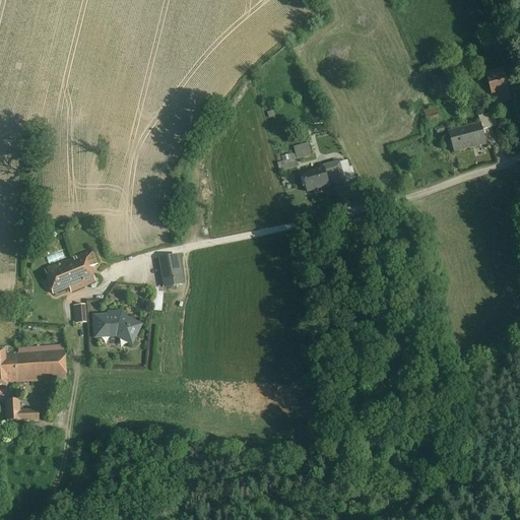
[(511,101),(503,68),(485,72),(494,105),(511,101)]
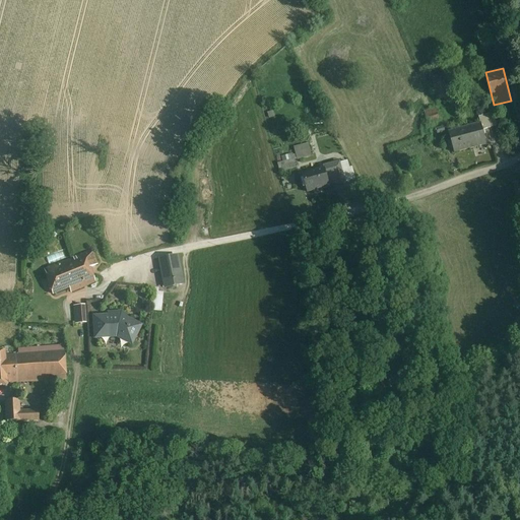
[(437,110),(425,114),(429,124),(440,120),(437,110)]
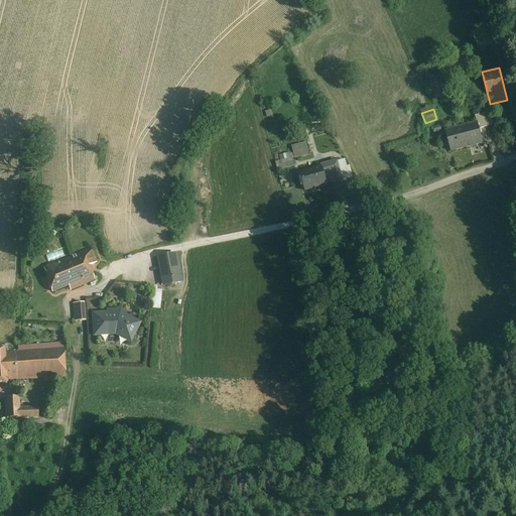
[(493,111),(475,116),(477,122),(479,128),(496,123),(493,111)]
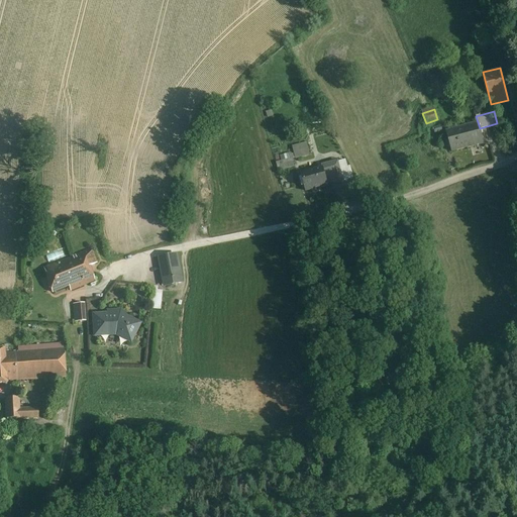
[(478,122),(445,131),(451,152),(484,143),(480,128),(478,122)]
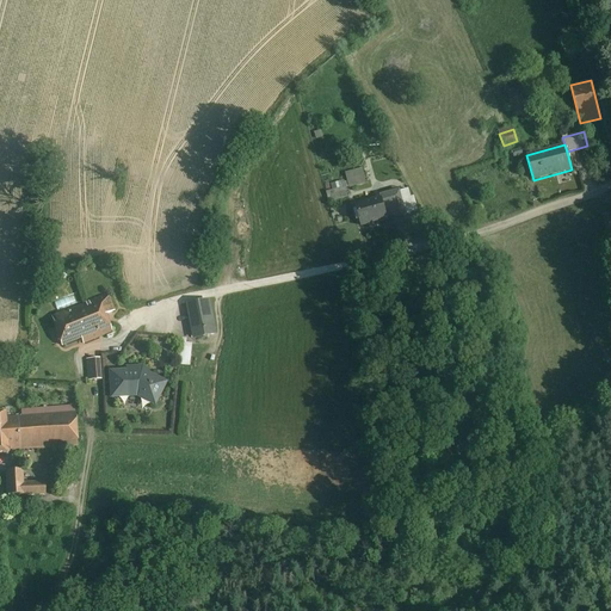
[(522,148),(510,152),(512,160),(524,156),(522,148)]
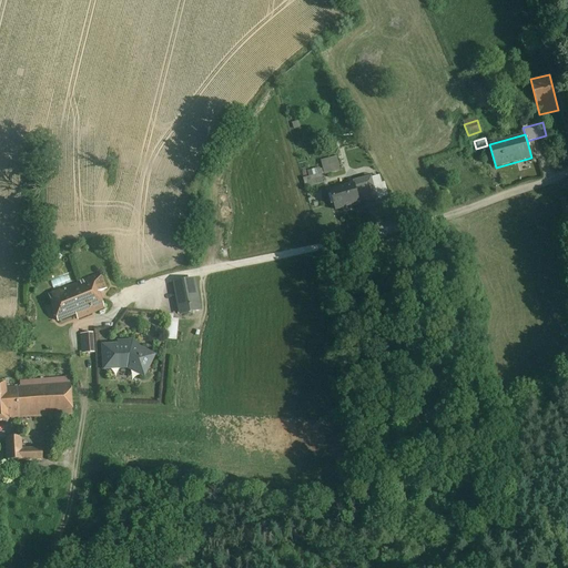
[(337,156),(322,159),(324,173),(340,171),(337,156)]
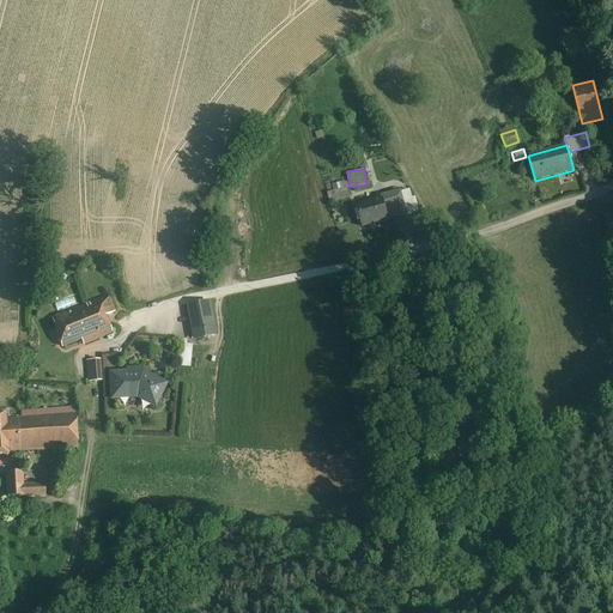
[(326,184),(331,204),(351,198),(346,180),(326,184)]
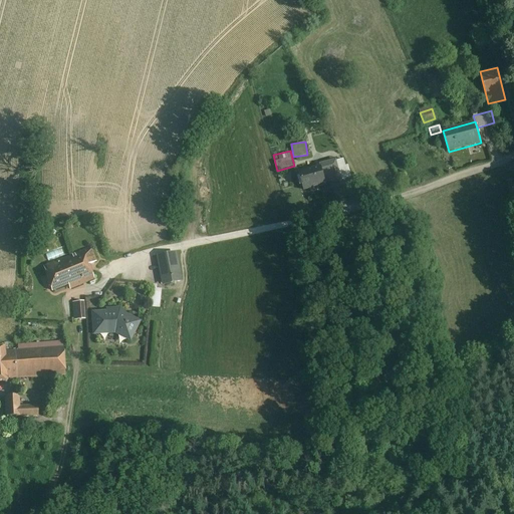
[(344,159),(321,165),(325,184),(348,179),(344,159)]
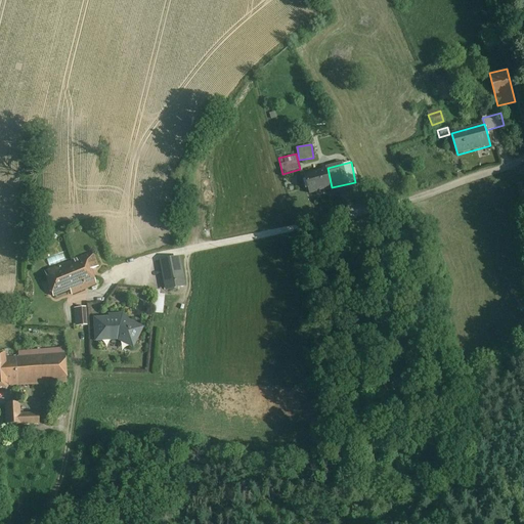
[(329,169),(305,174),(309,195),(333,190),(332,187),(329,169)]
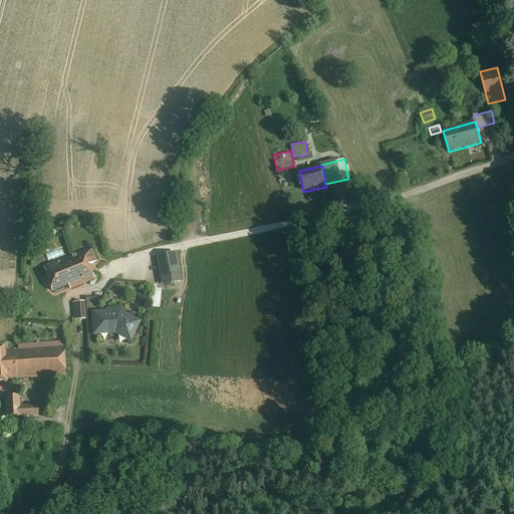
[(276,168),(261,172),(263,180),(278,177),(276,168)]
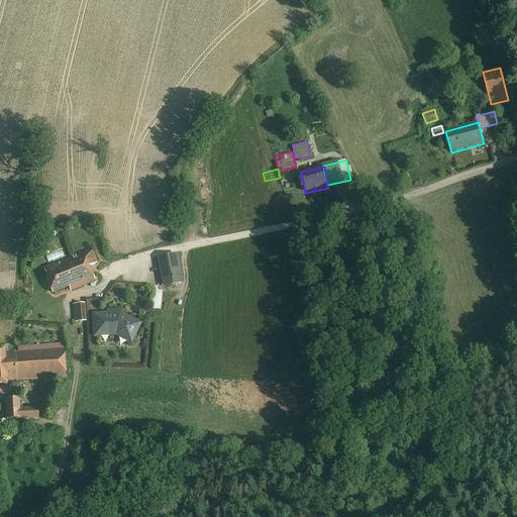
[(44,271),(53,294),(98,278),(89,253),(44,271)]
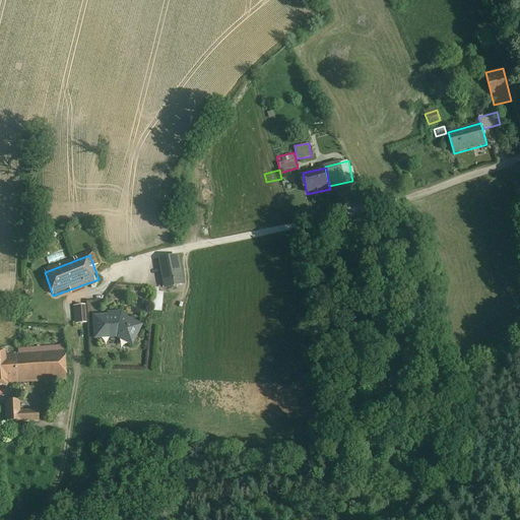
[(182,256),(159,260),(166,290),(188,286),(182,256)]
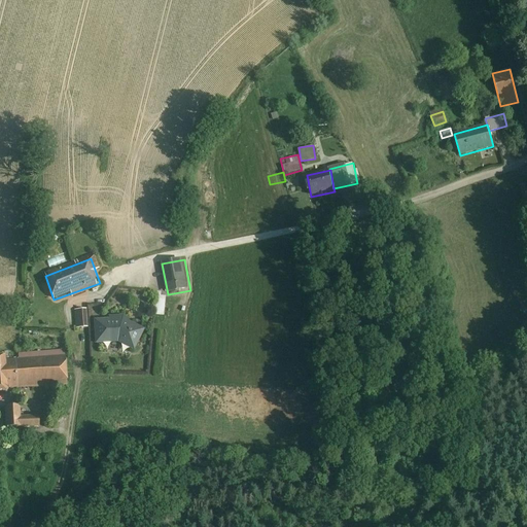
[(157,293),(155,314),(164,315),(166,294),(157,293)]
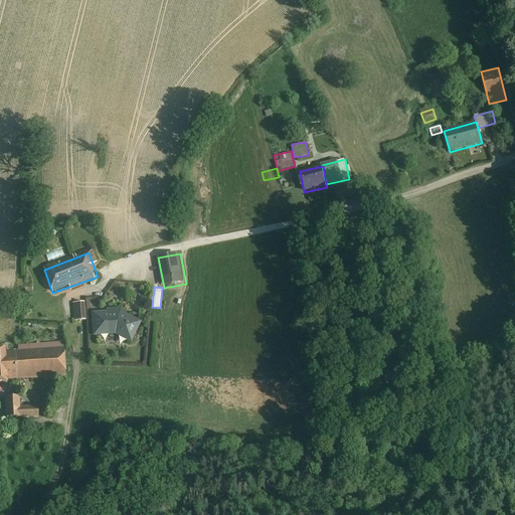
[(84,301),(72,302),(73,320),(86,320),(84,301)]
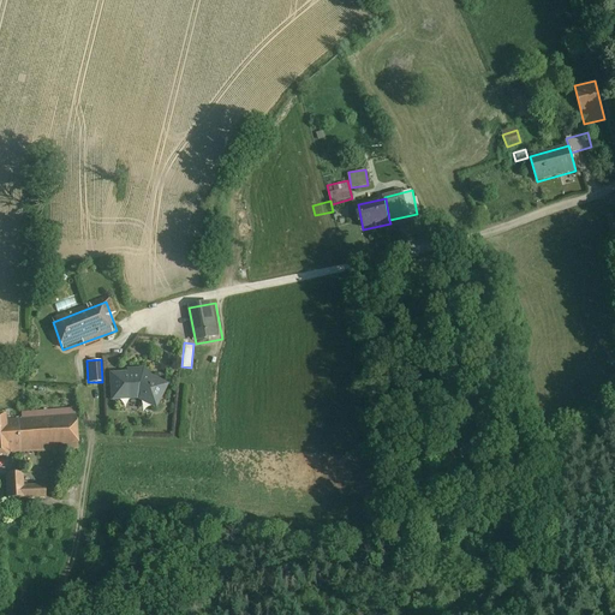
[(144,372),(112,374),(113,401),(145,400),(144,372)]
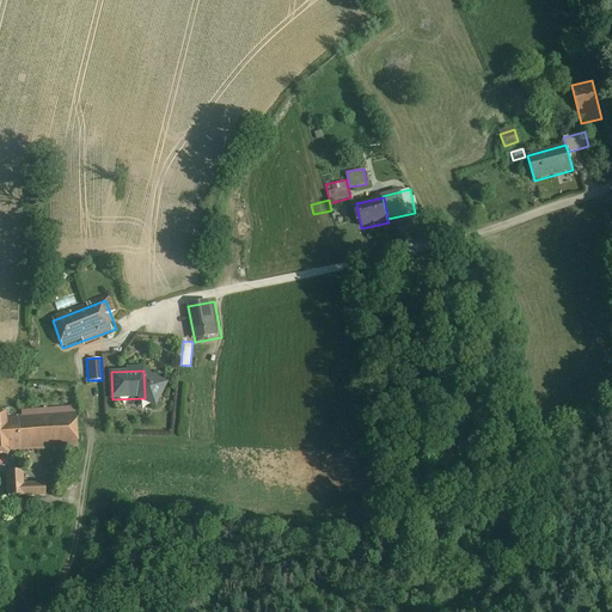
[(8,415),(0,415),(0,456),(11,456),(11,452),(81,447),(79,414),(8,418),(8,415)]
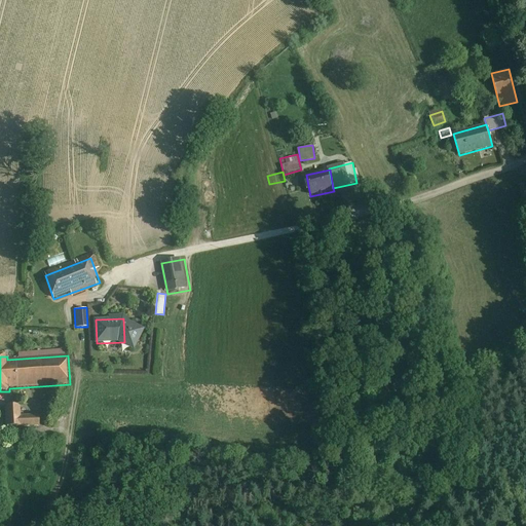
[(22,406),(5,406),(6,428),(40,427),(40,415),(22,415),(22,406)]
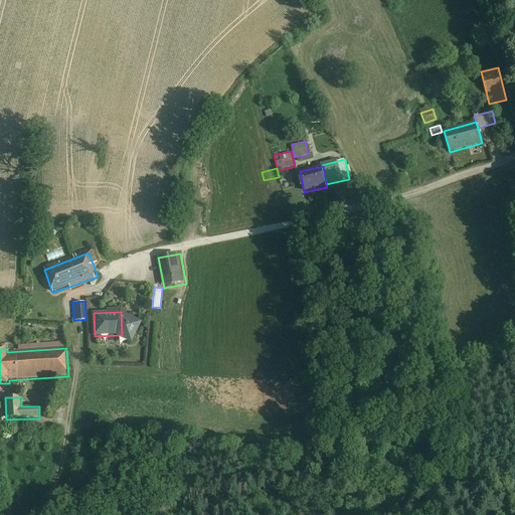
All buildings are outlined.
